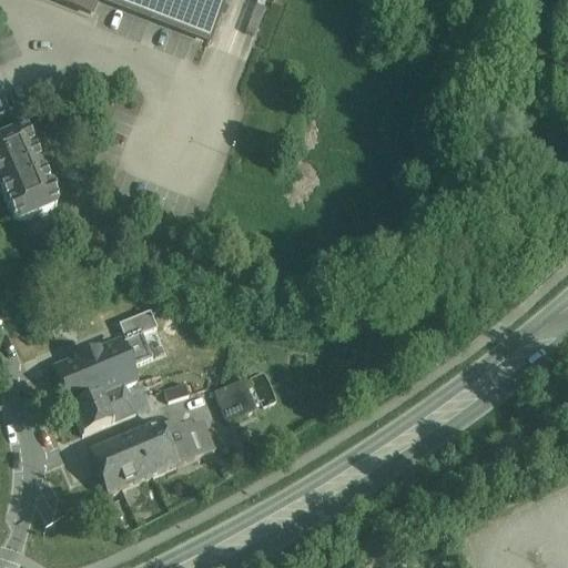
[(274,0),(47,0),(90,17),(91,14),(95,1),(209,44),(225,0),(265,0),(271,2),(271,3),(273,4),(274,0)]
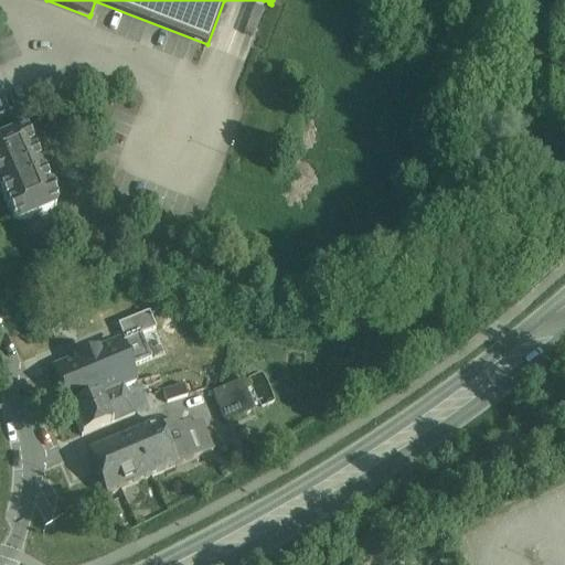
[(20,132),(0,141),(0,194),(0,195),(12,224),(18,226),(54,210),(56,205),(25,135),(20,132)]
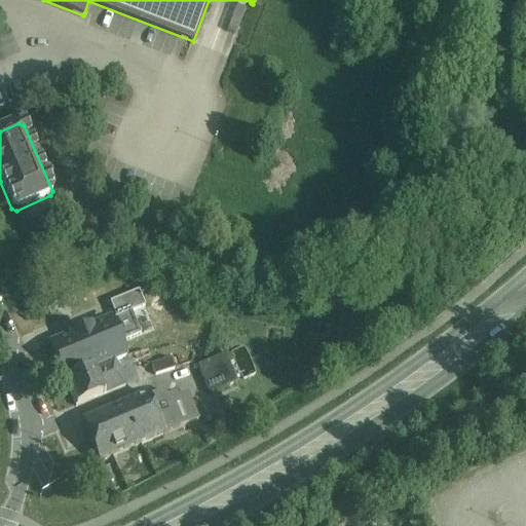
[(139,291),(110,302),(116,317),(145,305),(139,291)]
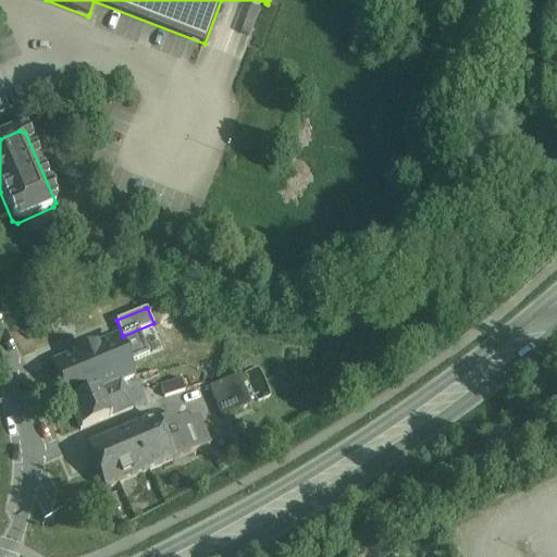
[(116,337),(52,364),(69,404),(121,382),(121,383),(133,378),(116,337)]
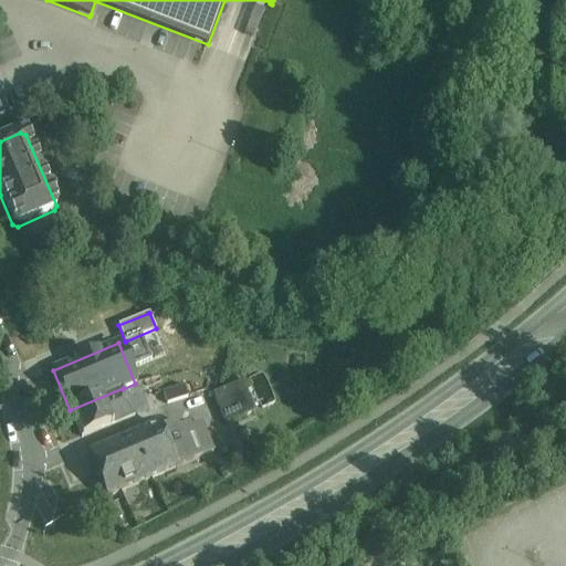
[(242,380),(212,394),(224,423),(255,411),(242,380)]
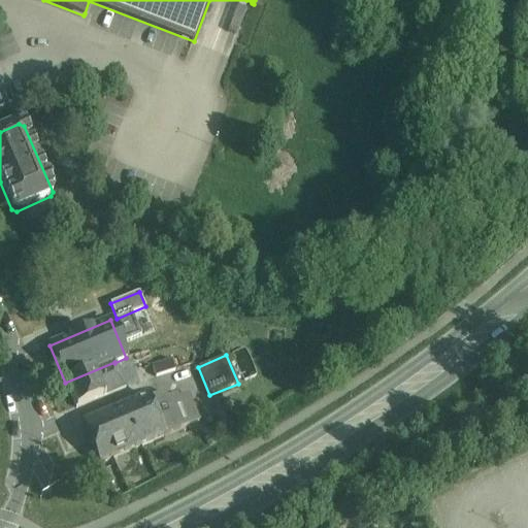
[(171,359),(152,366),(155,377),(174,370),(171,359)]
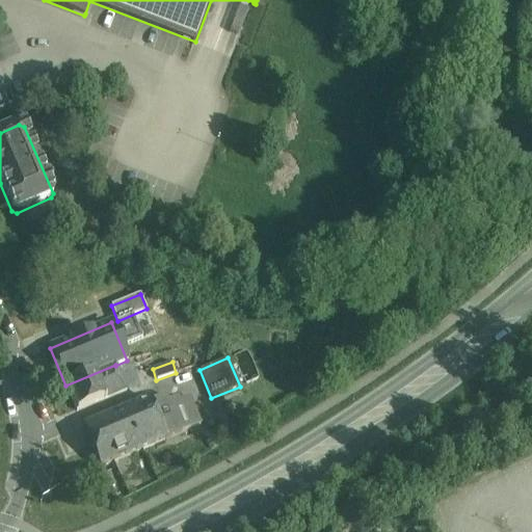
[(115,365),(65,386),(77,411),(126,391),(115,366),(115,365)]
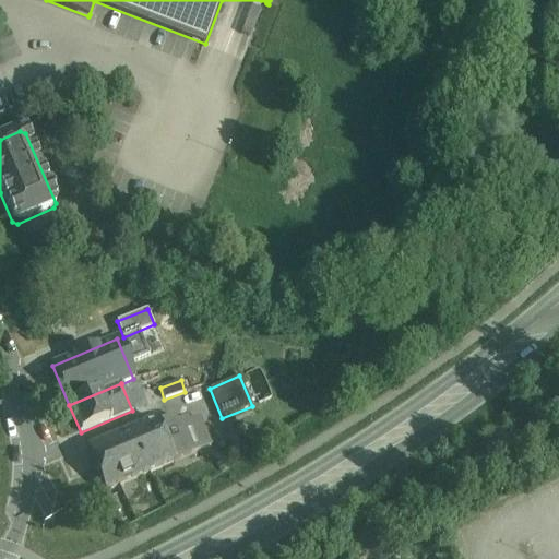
[(156,419),(86,449),(105,491),(174,462),(211,447),(199,417),(178,426),(174,416),(158,424),(156,419)]
